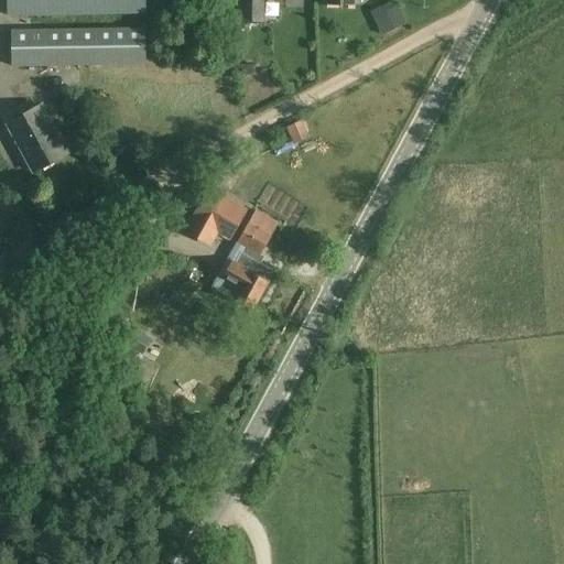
[(145,0),(7,0),(8,17),(147,14),(145,0)]
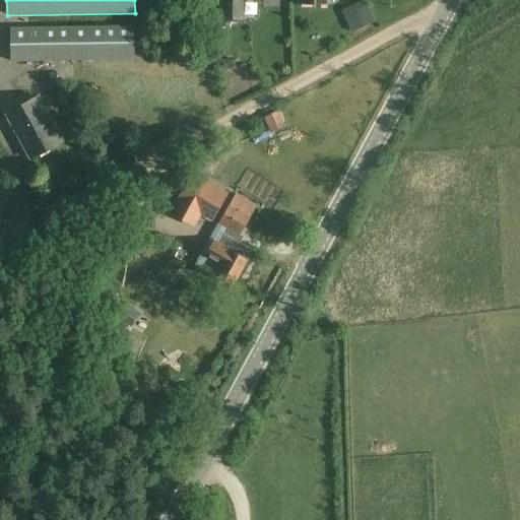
[(221,0),(222,20),(244,20),(244,0),(221,0)]
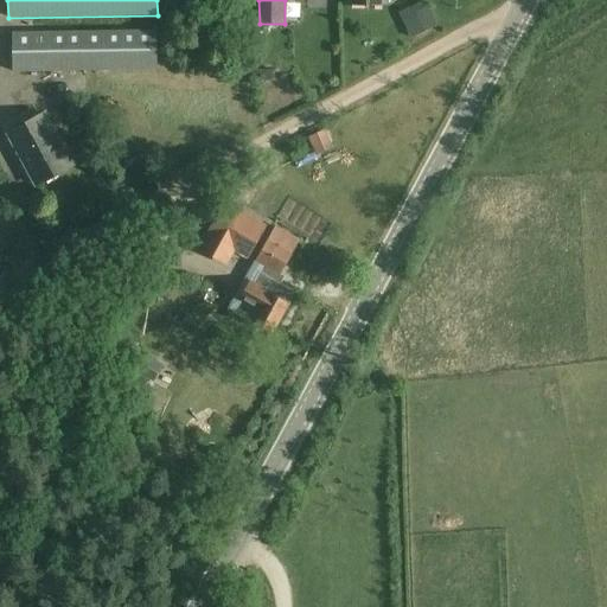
[(429,8),(403,21),(411,38),(438,25),(429,8)]
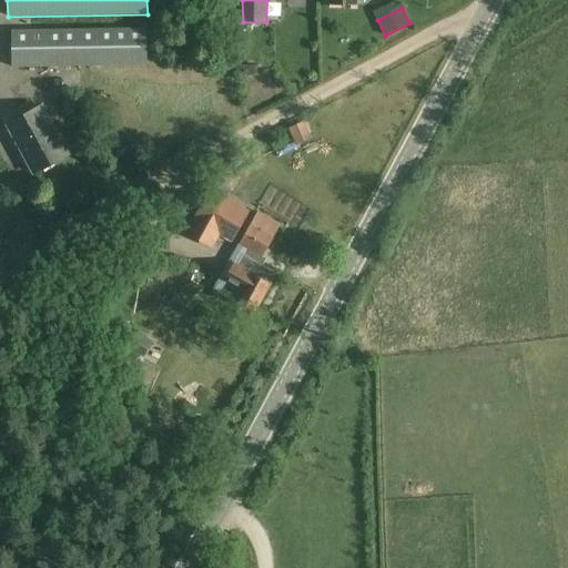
[(146,30),(11,32),(12,68),(148,66),(146,30)]
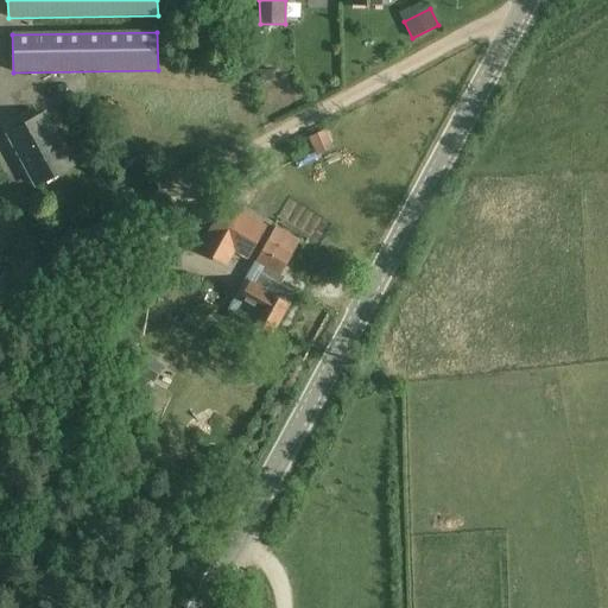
[(10,133),(38,187),(74,168),(44,114),(10,133)]
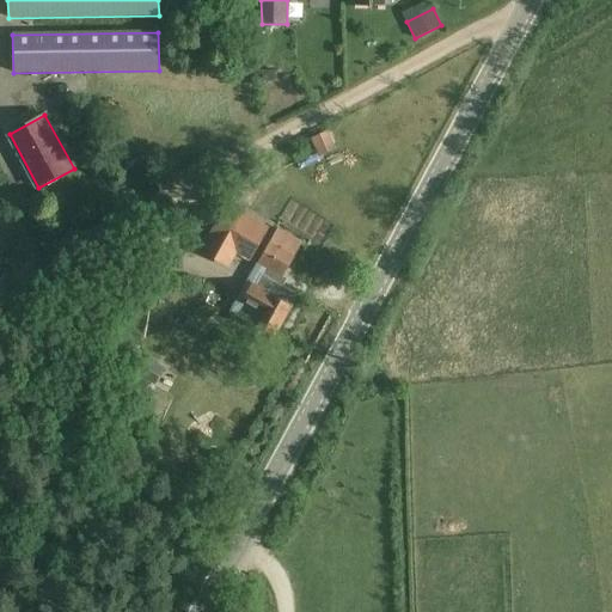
[(311,138),(317,153),(332,146),(325,130),(311,138)]
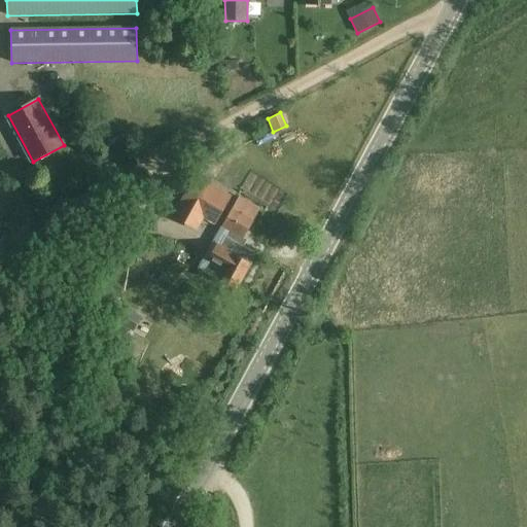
[(194,174),(172,214),(199,229),(204,218),(216,224),(232,195),(194,174)]
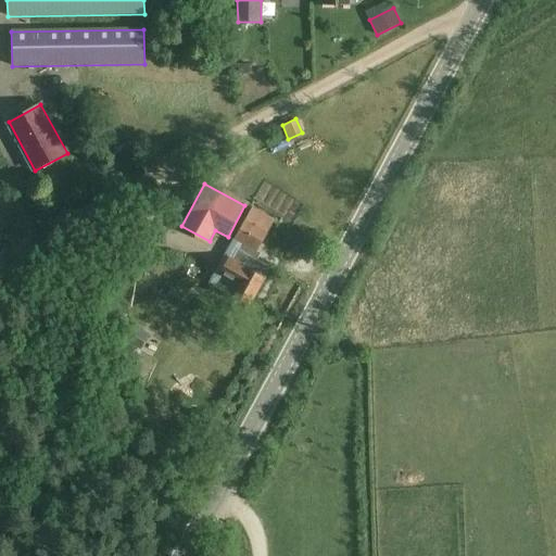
[(228,258),(219,274),(238,285),(230,297),(249,306),(264,279),(263,278),(269,267),(253,258),(268,232),(245,219),(235,239),(241,243),(231,260),(228,258)]
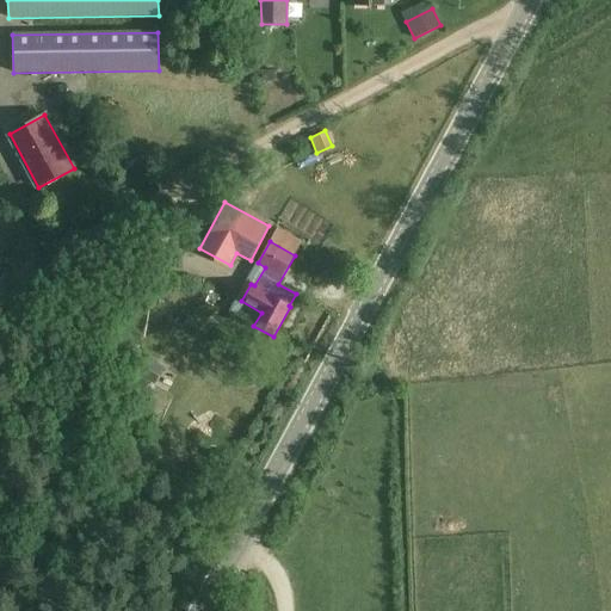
[(162,368),(136,352),(127,369),(153,384),(162,368)]
